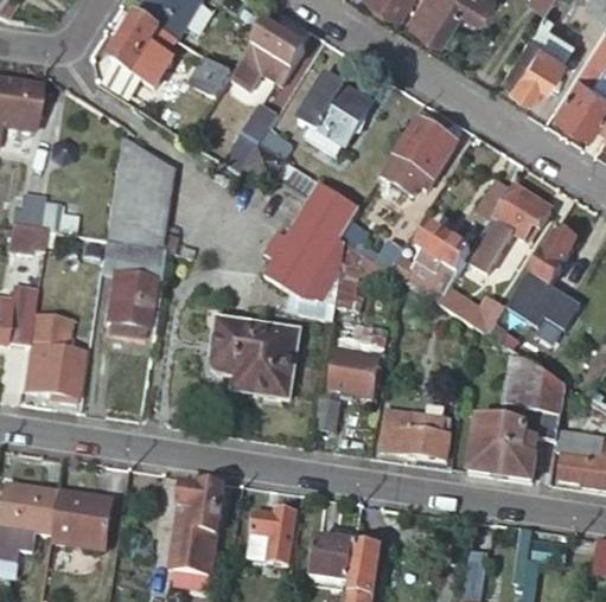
[(1,0),(0,2),(0,20),(6,21),(18,4),(17,0),(1,0)]
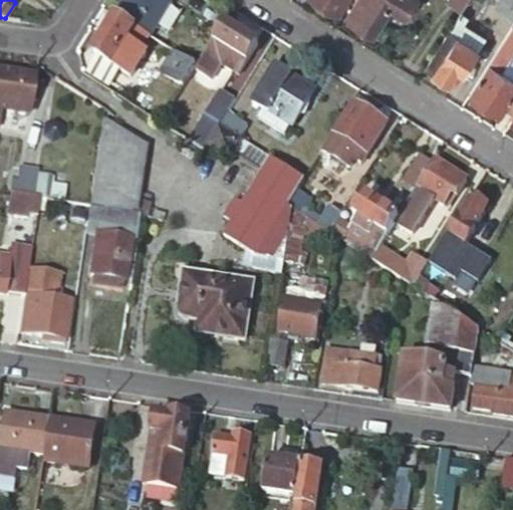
[(123,0),(115,13),(150,35),(171,0),(123,0)]
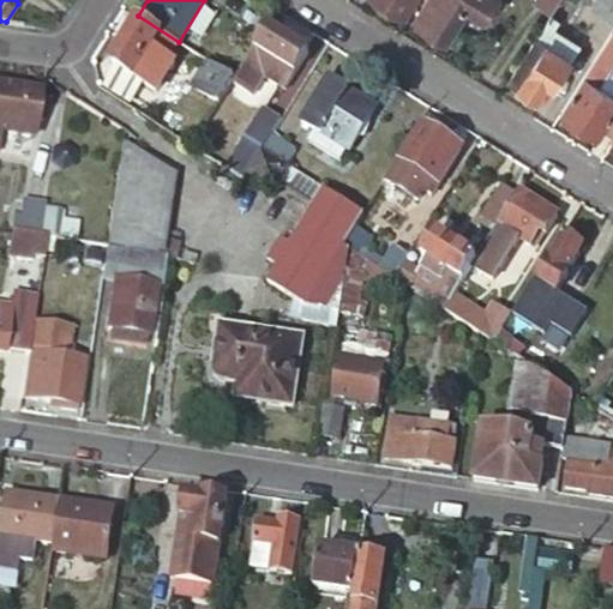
[(380,0),(406,16),(415,0),(380,0)]
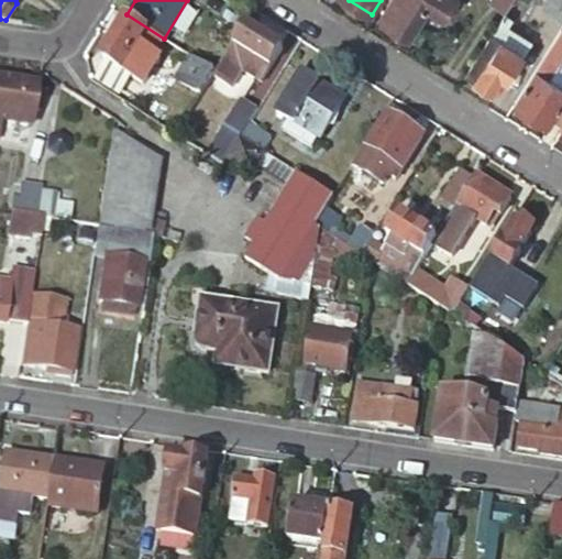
[(388,0),(381,13),(388,18),(386,22),(408,35),(428,3),(445,13),(454,11),(461,2),(460,0),(388,0)]
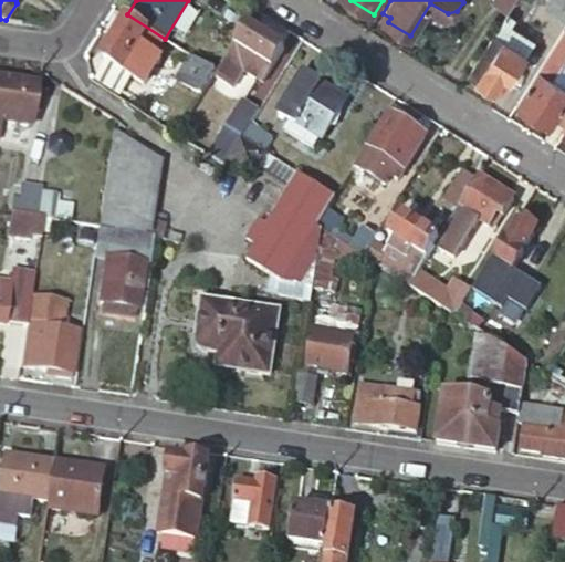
[(491,0),(505,10),(512,0),(491,0)]
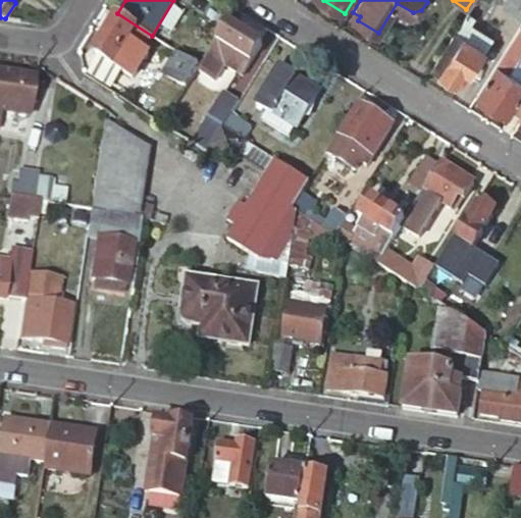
[(501,0),(500,2),(520,14),(520,0),(501,0)]
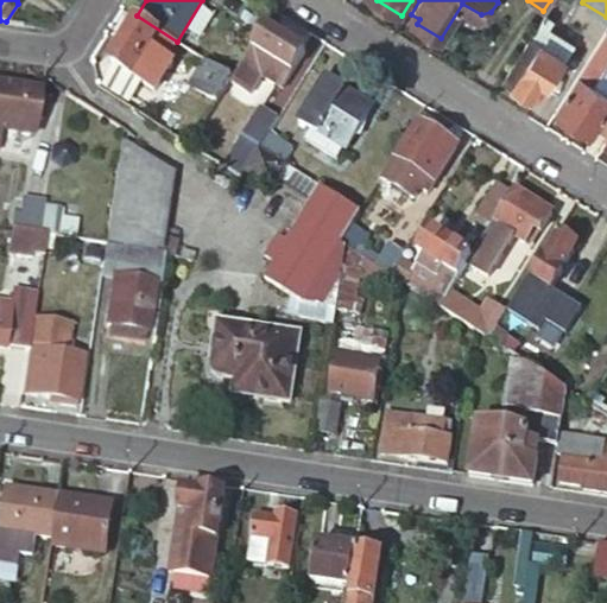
[(550,18),(542,13),(530,33),(537,38),(550,18)]
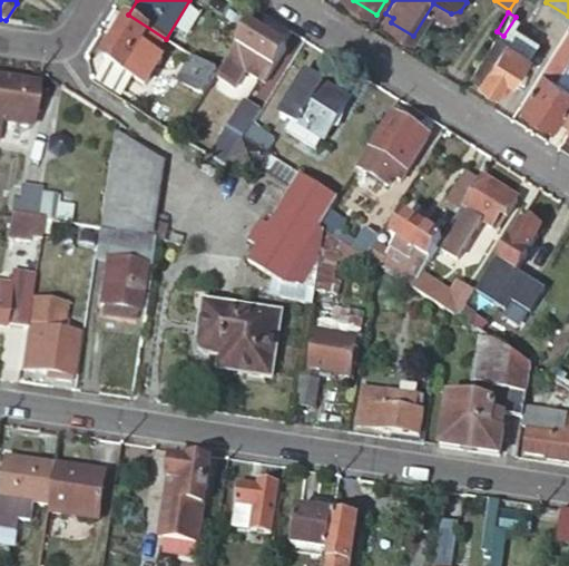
[(166,39),(128,15),(102,56),(107,58),(134,75),(145,81),(159,57),(155,54),(166,39)]
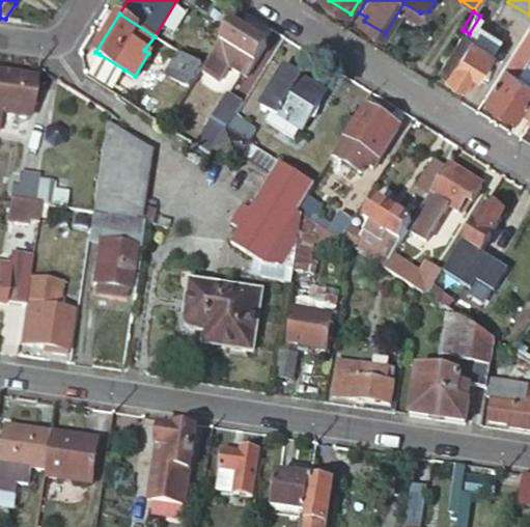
[(266,43),(232,22),(205,63),(203,66),(200,71),(218,82),(228,65),(244,76),(266,43)]
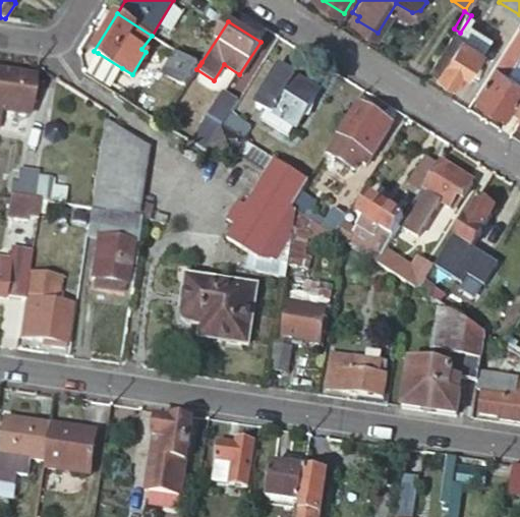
[(454,29),(430,65),(454,80),(462,66),(468,70),(482,47),(460,33),(454,29)]
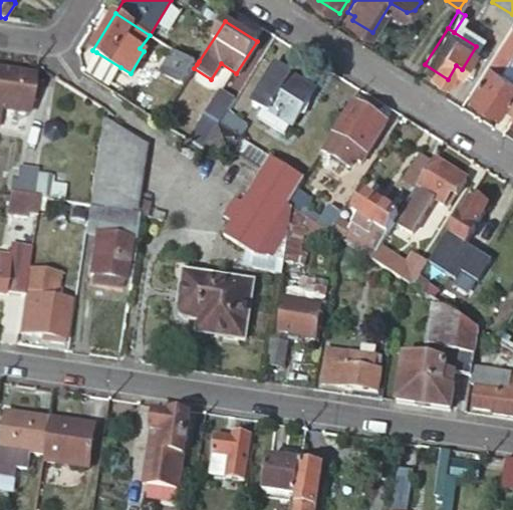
[(512,41),(502,36),(467,92),(500,112),(504,104),(512,89),(512,77),(499,68),(509,52),(512,44),(512,41)]
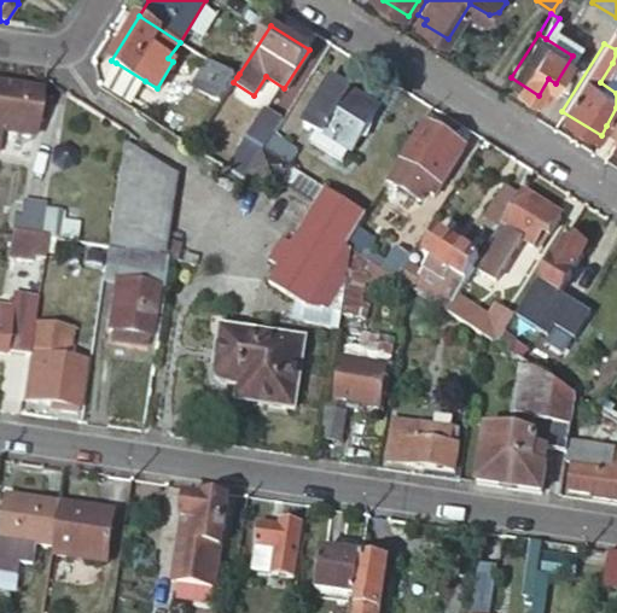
[(237,77),(207,59),(191,85),(220,103),(233,82),(237,77)]
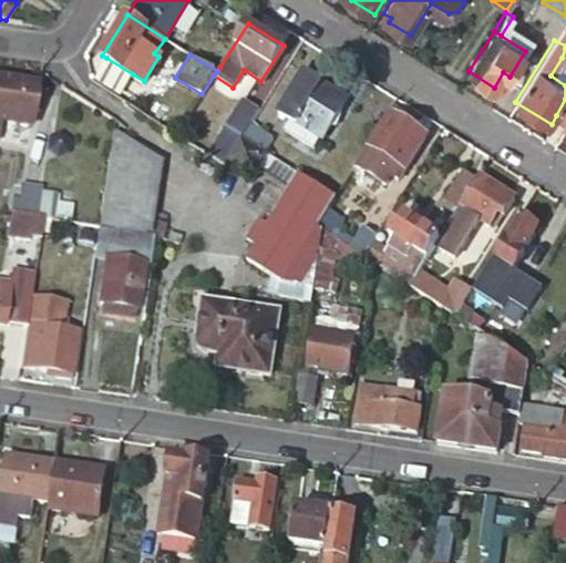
[(106,58),(93,80),(119,95),(133,74),(106,58)]
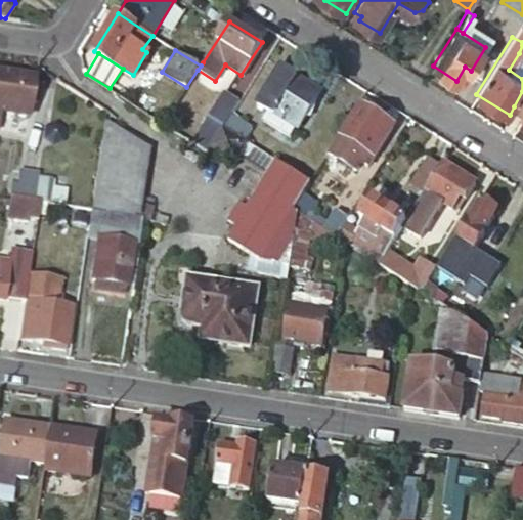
[(522,55),(519,53),(509,70),(522,79),(522,55)]
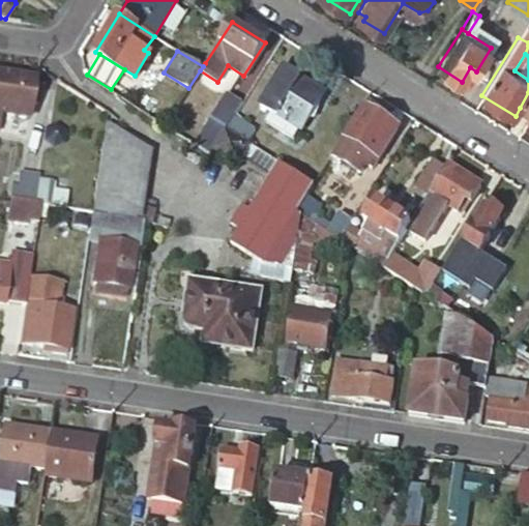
[(322,92),(283,66),(259,104),(270,111),(265,120),(290,137),(296,127),(299,128),(322,92)]
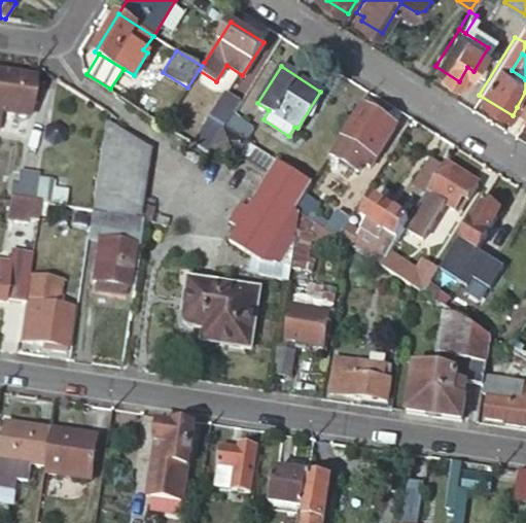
[(464,85),(474,71),(467,67),(459,81),(464,85)]
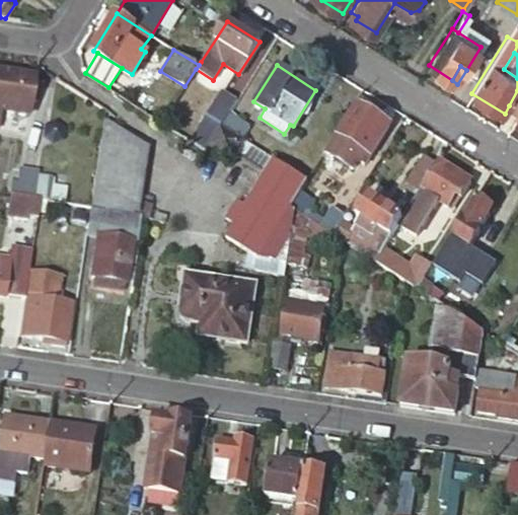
[(0,123),(25,127),(29,90),(37,92),(39,80),(30,79),(31,72),(0,67),(0,123)]
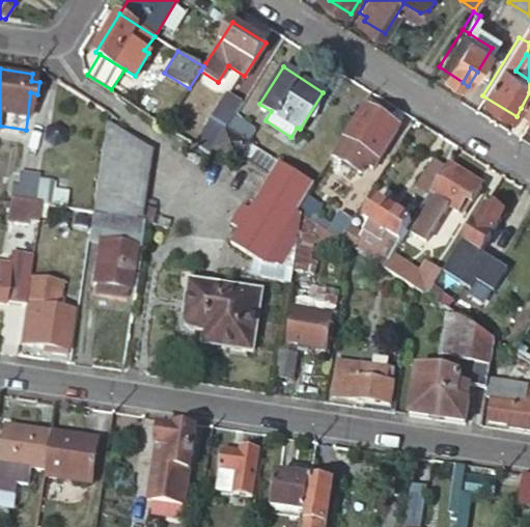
[(149,95),(174,111),(189,88),(164,73),(149,95)]
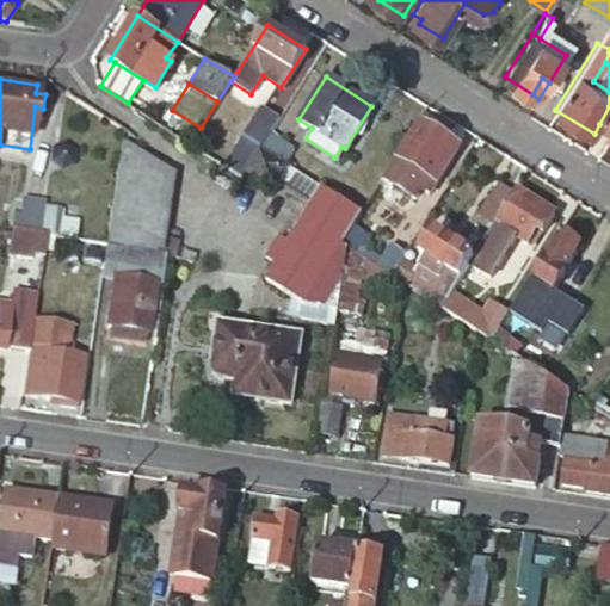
[(269,133),(279,117),(262,106),(223,166),(240,177),(245,169),(262,143),(269,133)]
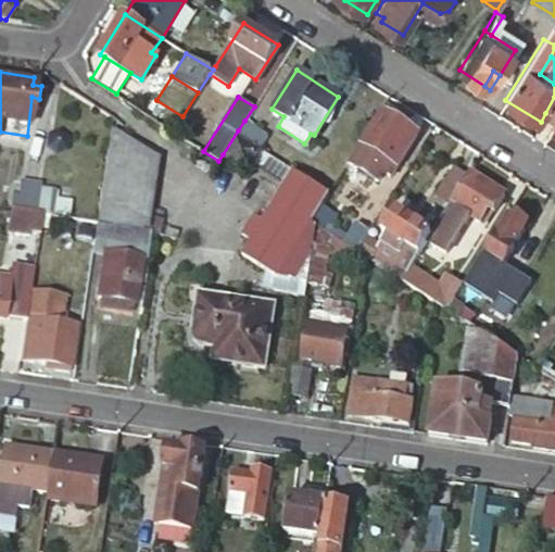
[(554,97),(545,113),(554,118),(554,97)]
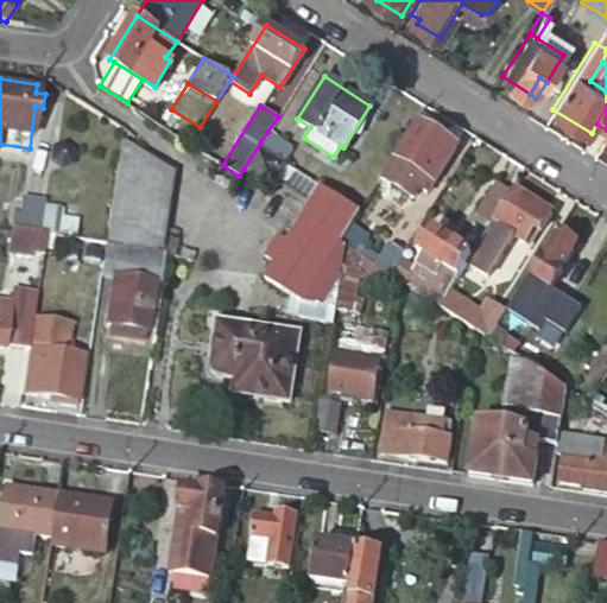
[(455,145),(416,119),(378,178),(411,198),(417,188),(424,192),(455,145)]
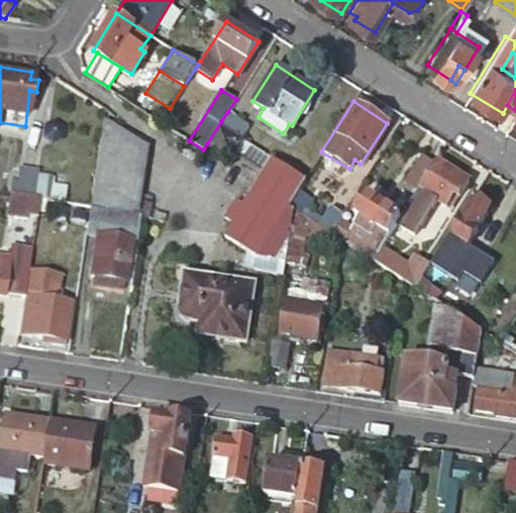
[(221,121),(207,143),(230,159),(242,138),(240,137),(247,125),(227,112),(221,121)]
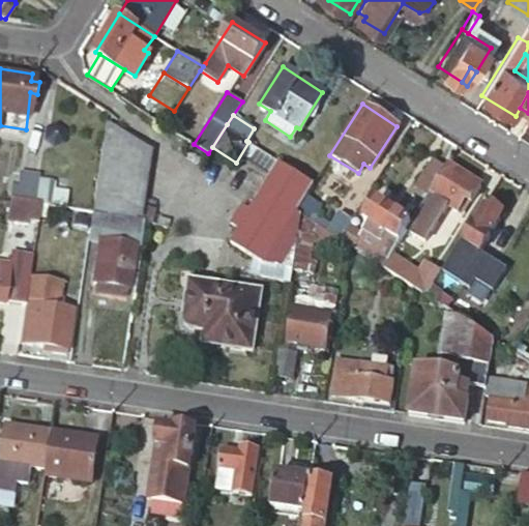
[(108,210),(133,214),(144,144),(104,120),(91,208),(103,210),(108,210)]
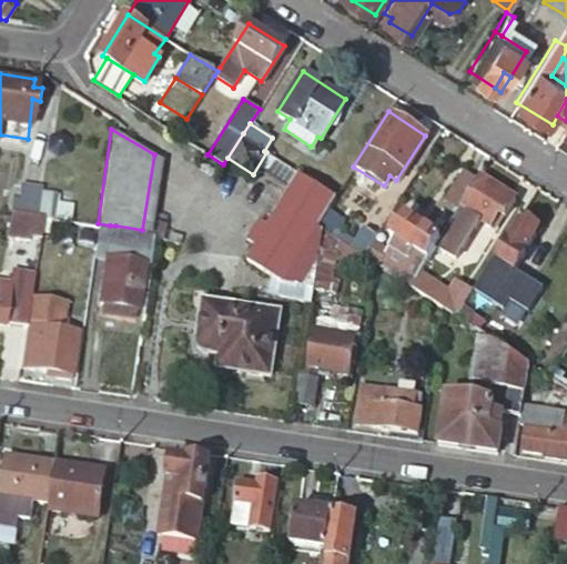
[(444,199),(461,209),(478,181),(463,170),(444,199)]
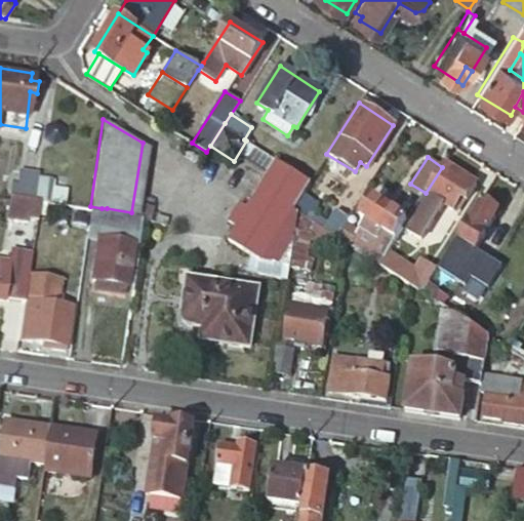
[(276,160),(257,187),(227,238),(262,257),(290,263),(297,211),(291,207),(299,195),(308,182),(276,160)]
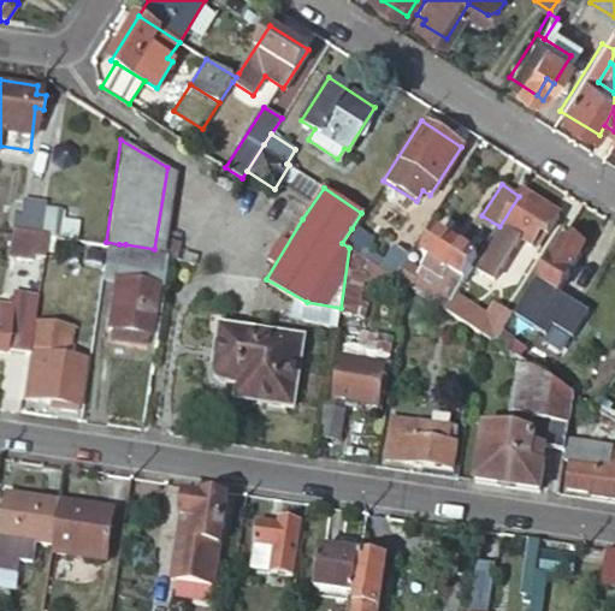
[(561,215),(522,190),(519,196),(500,226),(477,260),(473,267),(492,279),(520,239),(531,247),(542,230),(549,236),(561,215)]
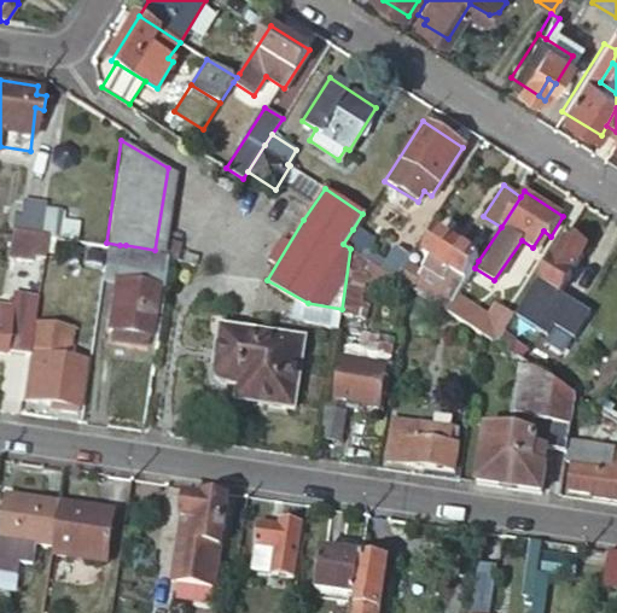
[(15,211),(12,228),(30,231),(41,233),(45,216),(68,220),(69,210),(57,209),(57,206),(40,204),(39,202),(23,199),(21,212),(15,211)]
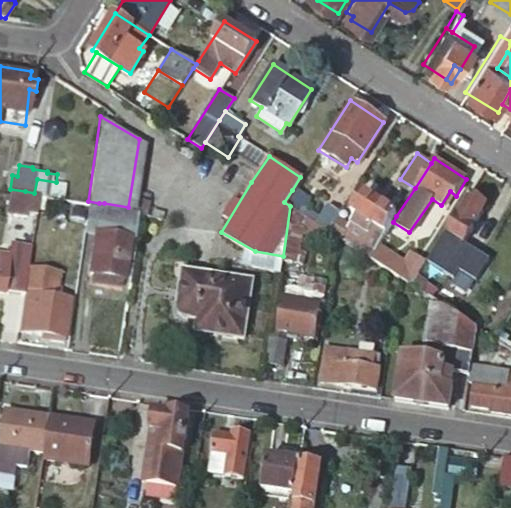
[(36,205),(38,193),(34,193),(25,191),(10,189),(8,189),(7,201),(36,205)]
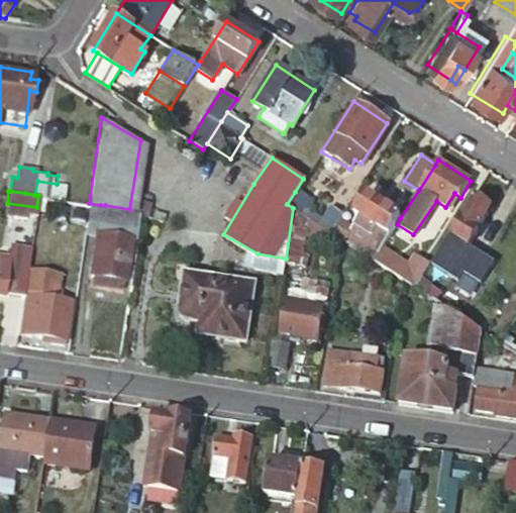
[(295,192),(287,204),(293,208),(301,214),(305,208),(300,205),(304,198),(295,192)]
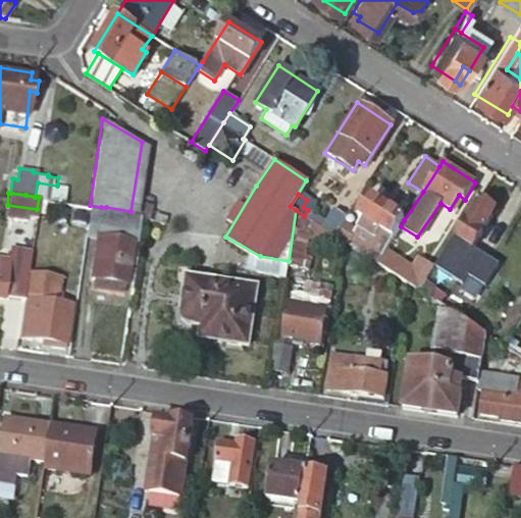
[(478,198),(434,265),(433,268),(418,291),(421,293),(427,297),(436,303),(455,273),(457,274),(462,265),(484,230),(481,229),(496,209),(478,198)]
